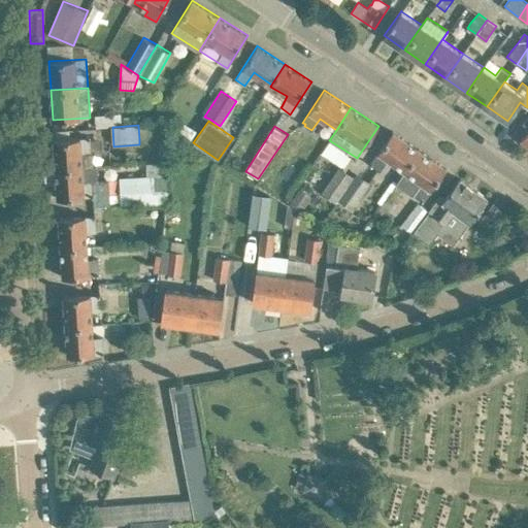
[(405,170),(420,150),(393,131),(370,164),(380,170),(388,158),(405,170)]
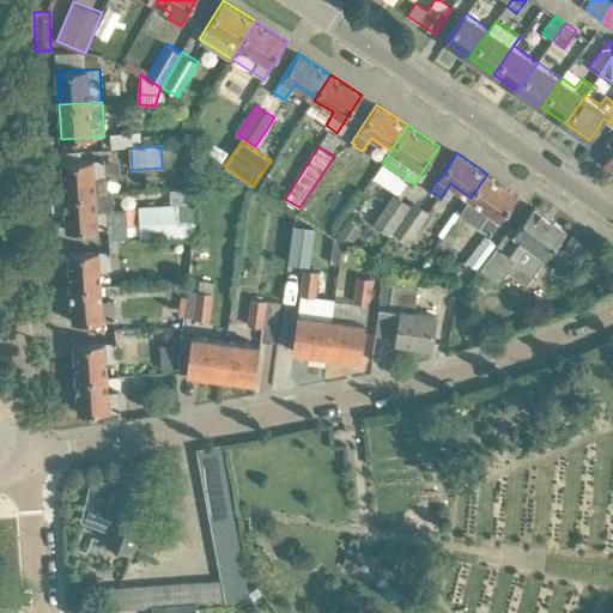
[(65,196),(109,192),(108,177),(107,177),(105,159),(62,162),(65,196)]
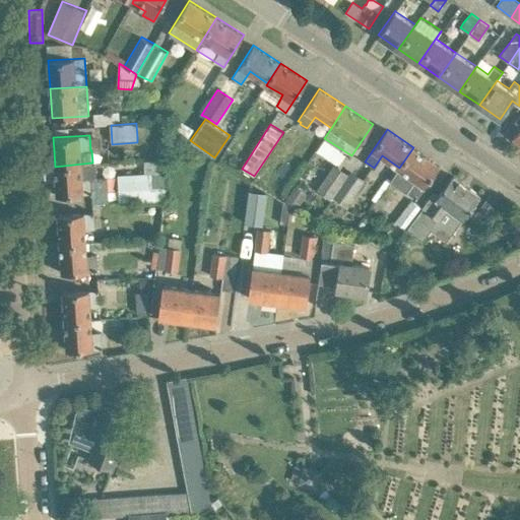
[(417,197),(440,166),(413,147),(399,168),(390,181),(407,193),(408,191),(417,197)]
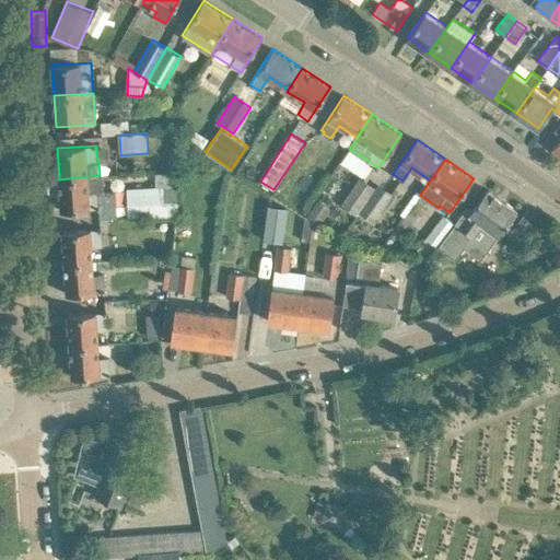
[(179,173),(155,173),(156,186),(127,188),(128,218),(150,217),(178,217),(179,173)]
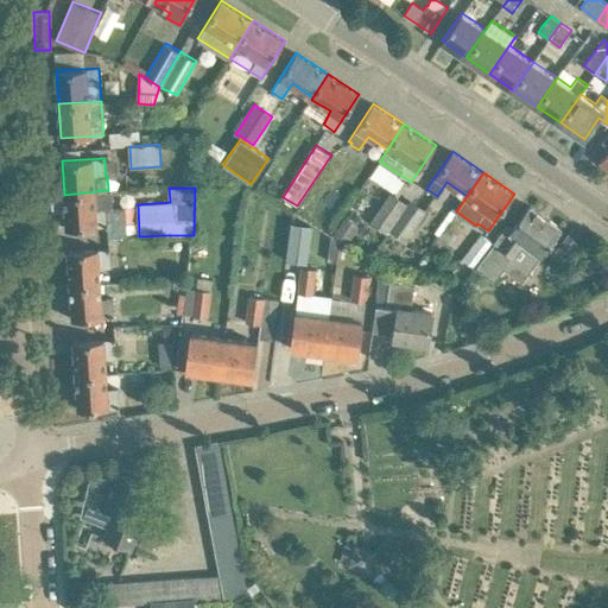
[(108,190),(64,195),(67,228),(107,226),(106,208),(109,208),(108,190)]
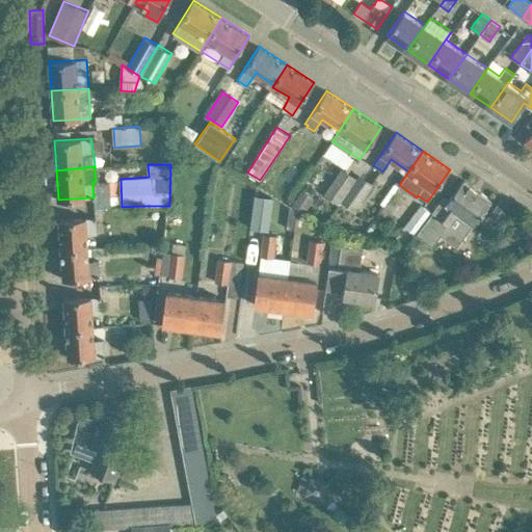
[(324,193),(338,203),(355,177),(342,166),(324,193)]
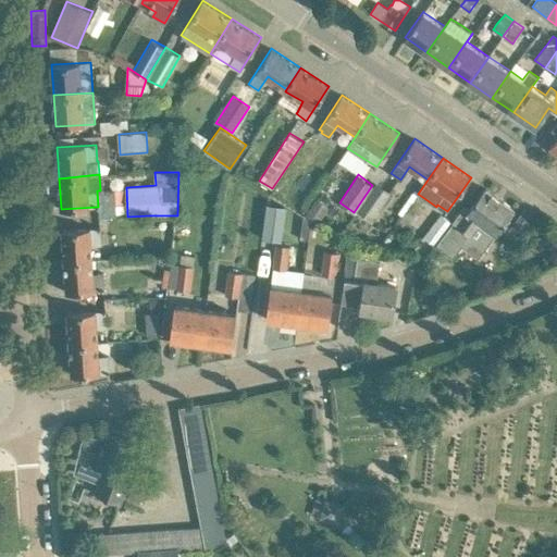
[(376,182),(357,210),(371,220),(391,192),(376,182)]
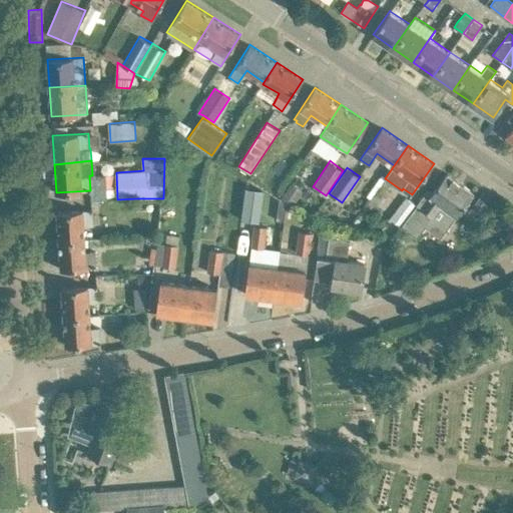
[(416,204),(400,225),(417,237),(425,226),(440,237),(474,193),(447,172),(432,192),(427,189),(416,204)]
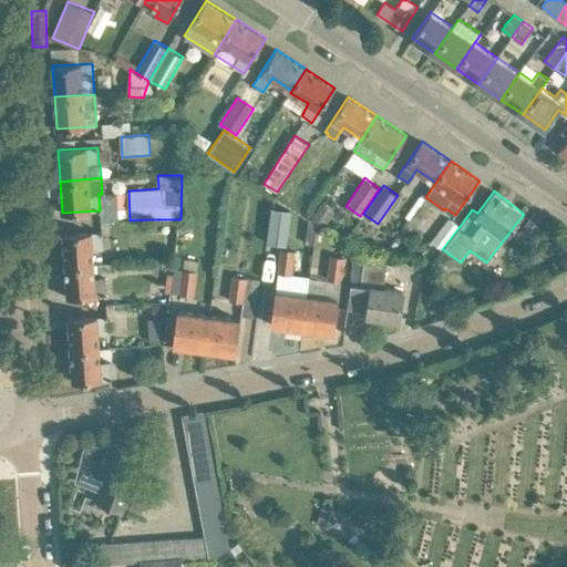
[(323,227),(334,210),(321,200),(310,217),(323,227)]
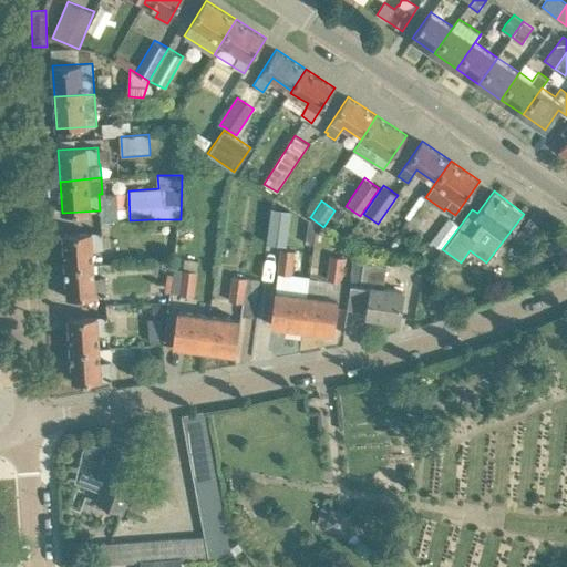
[(285,244),(290,210),(271,208),(267,241),(285,244)]
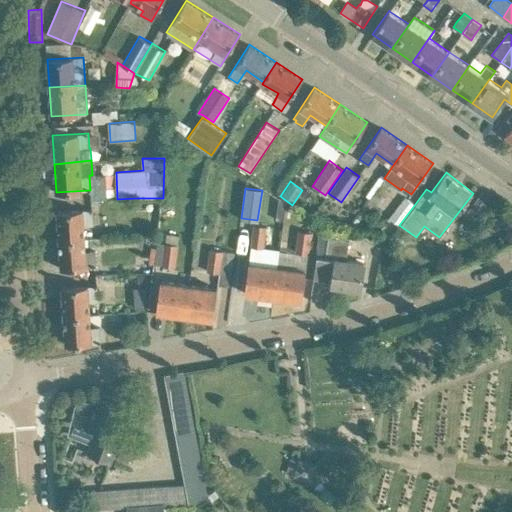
[(369,198),(349,227),(354,228),(372,202),(375,205),(383,194),(376,189),(369,198)]
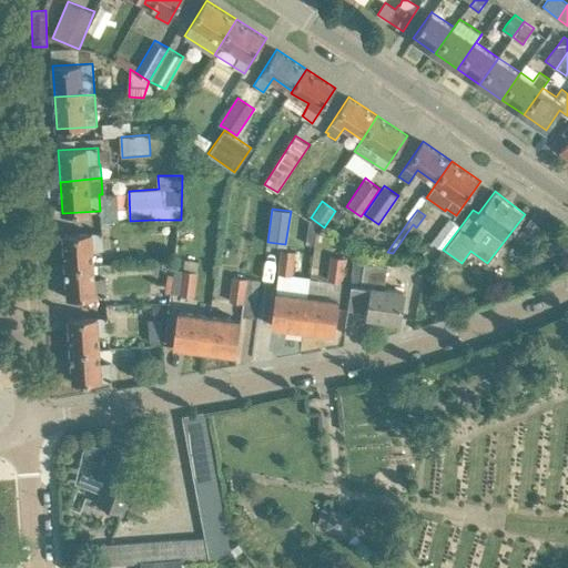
[(449,217),(418,259),(433,261),(443,250),(460,226),(449,217)]
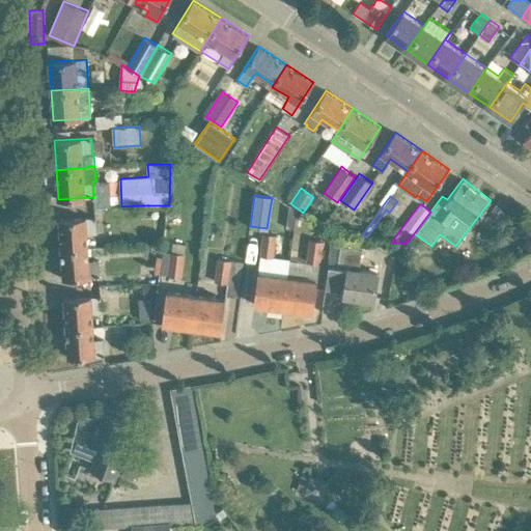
[(61,249),(88,247),(87,233),(98,232),(96,217),(59,219),(61,249)]
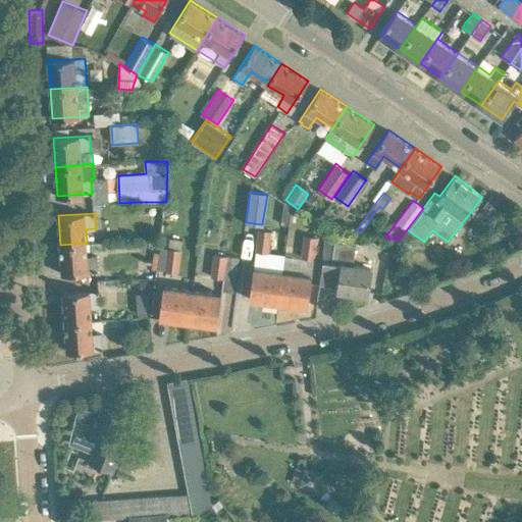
[(268,253),(271,230),(259,228),(256,251),(268,253)]
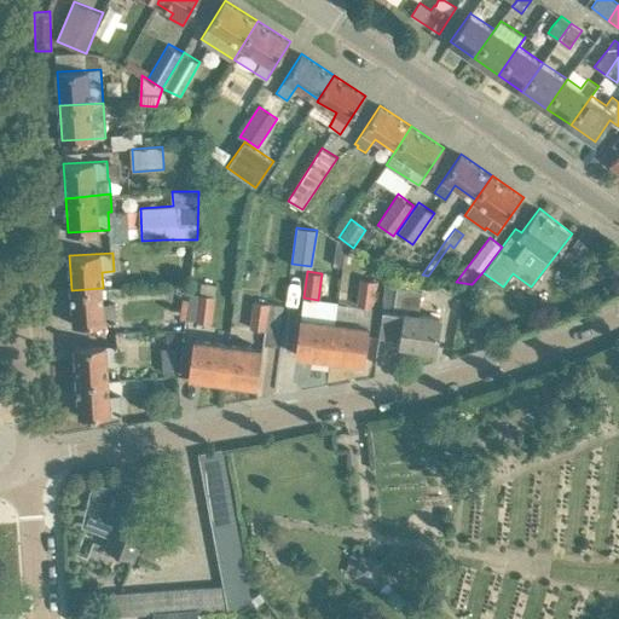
[(376,281),(363,278),(359,305),(372,307),(376,281)]
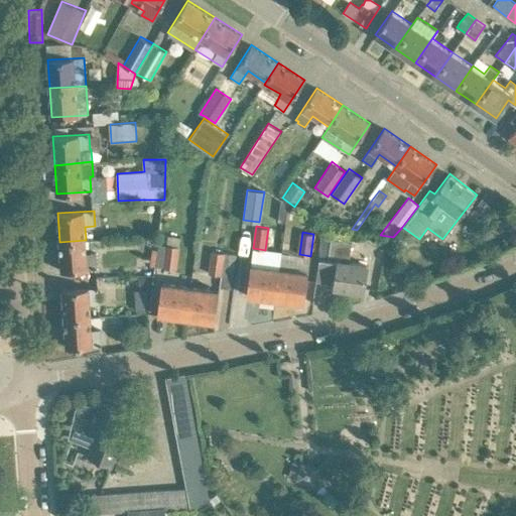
[(318,258),(315,280),(335,283),(335,286),(363,290),(367,264),(349,262),(351,241),(321,237),(318,258)]
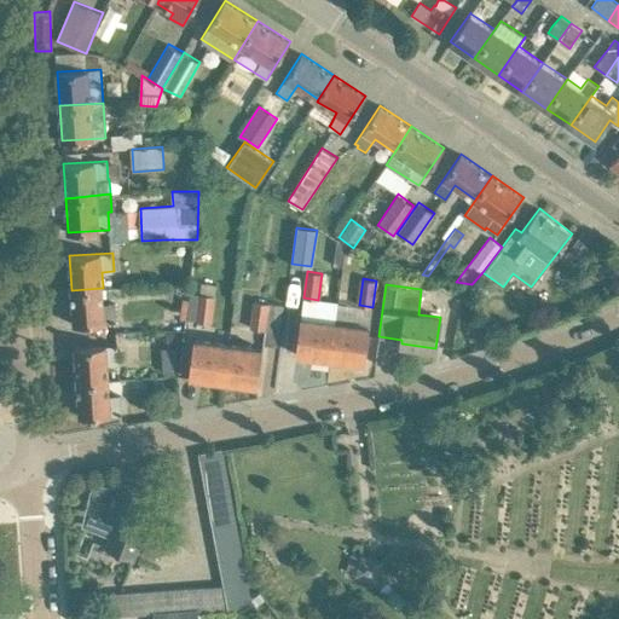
[(103,288),(71,290),(74,324),(116,322),(115,302),(104,302),(103,288)]
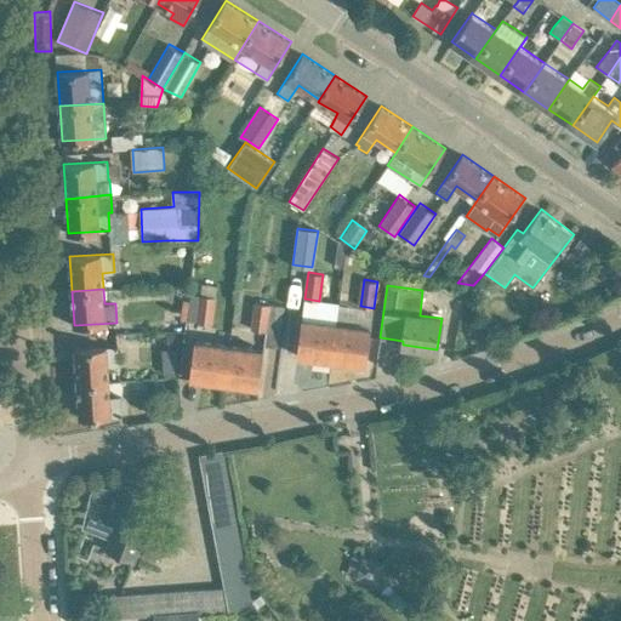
[(189,295),(187,319),(197,320),(212,323),(216,296),(200,295),(200,296),(189,295)]
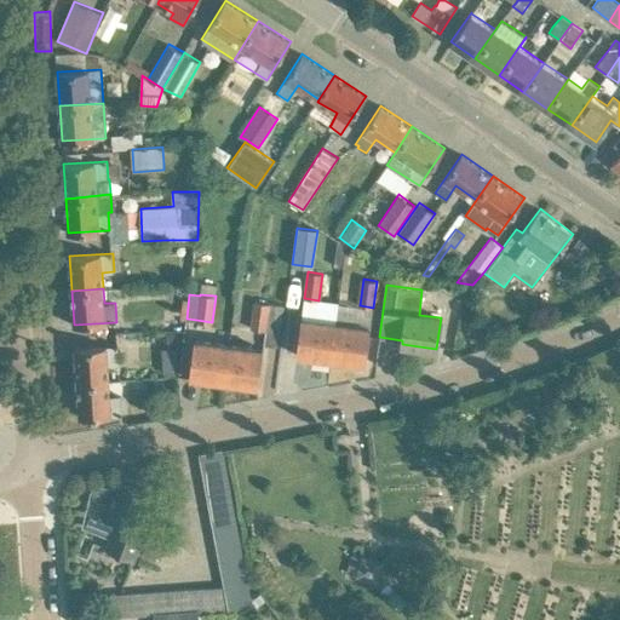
[(254,302),(252,328),(267,331),(264,345),(280,348),(286,305),(254,302)]
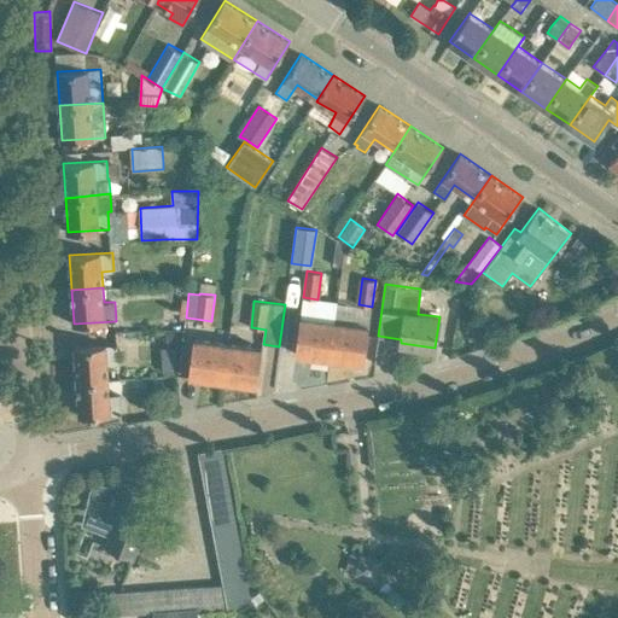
[(330,359),(336,320),(301,315),(296,354),(330,359)]
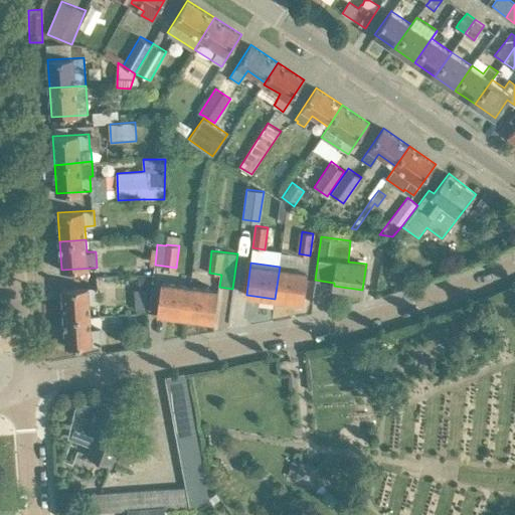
[(406,263),(389,270),(397,287),(414,280),(406,263)]
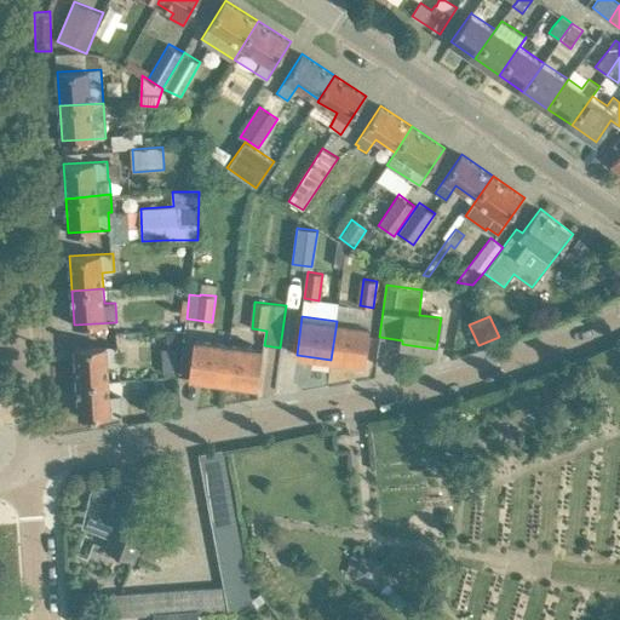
[(337,321),(331,360),(366,363),(371,326),(337,321)]
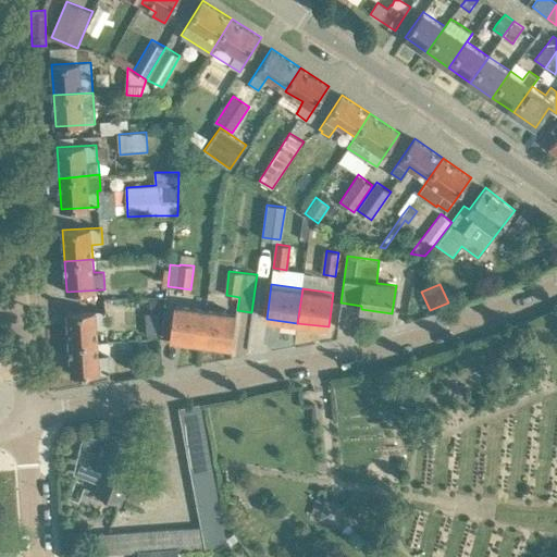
[(159,297),(148,298),(149,310),(160,310),(159,297)]
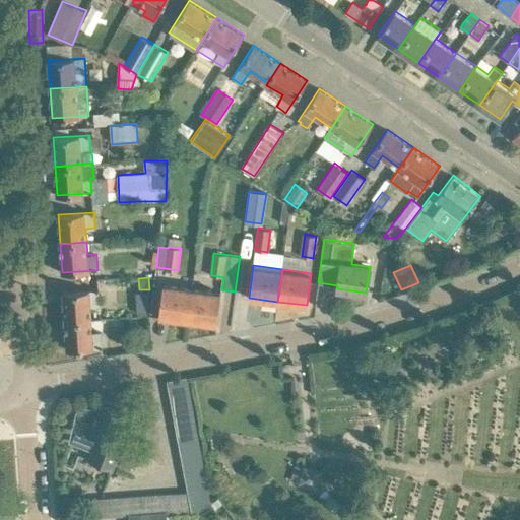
[(188,320),(193,288),(164,283),(158,316),(188,320)]
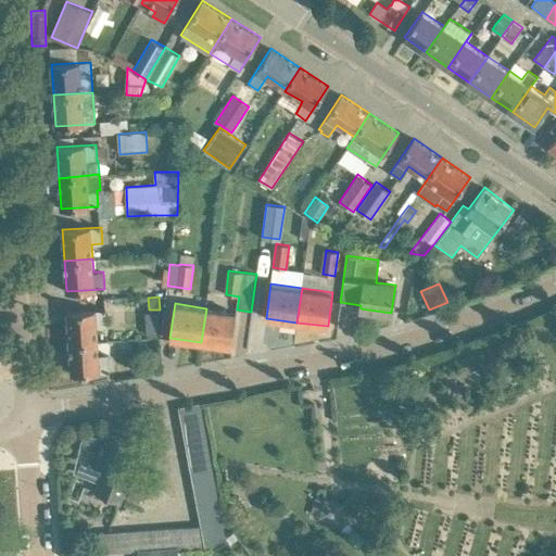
[(201,342),(231,346),(236,312),(206,308),(201,342)]
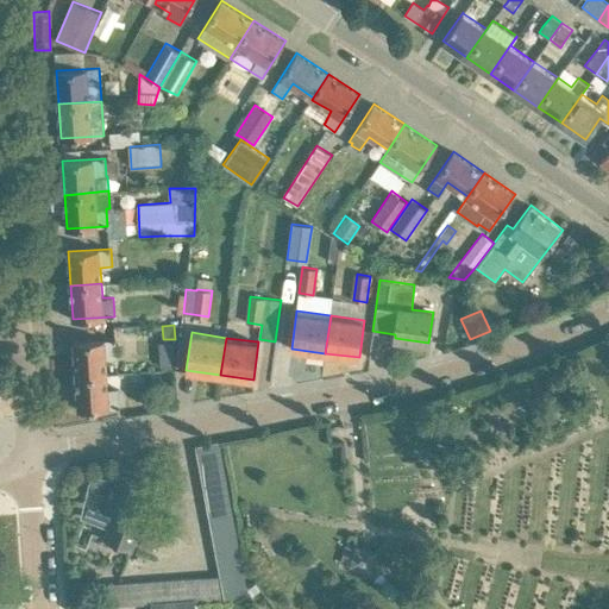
[(76,376),(107,375),(106,357),(118,357),(117,339),(74,341),(76,376)]
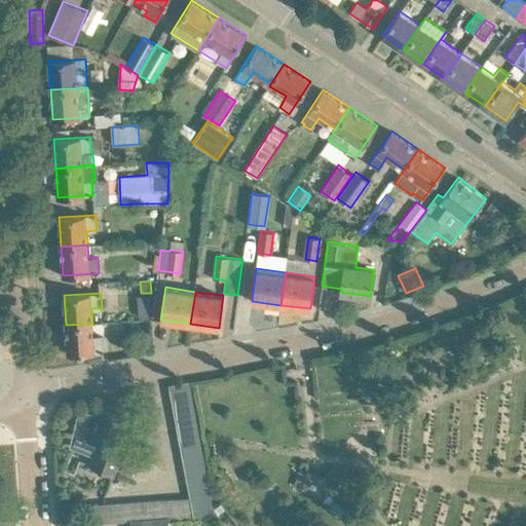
[(150,294),(137,295),(138,315),(151,314),(150,294)]
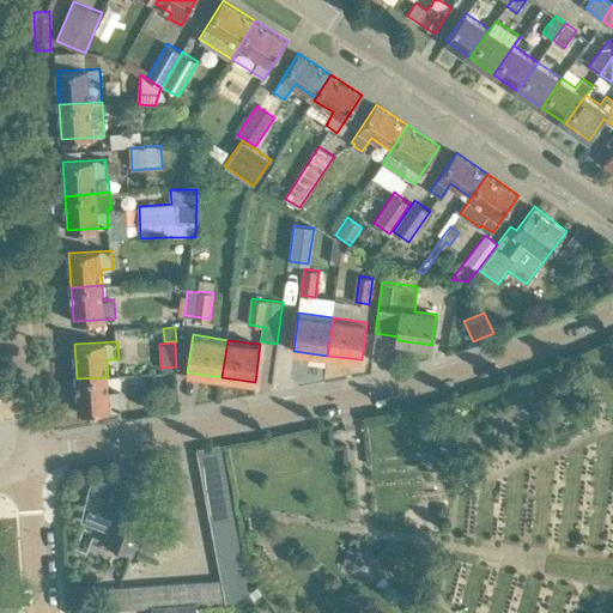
[(108,377),(77,378),(79,413),(120,410),(119,392),(127,392),(126,376),(108,377)]
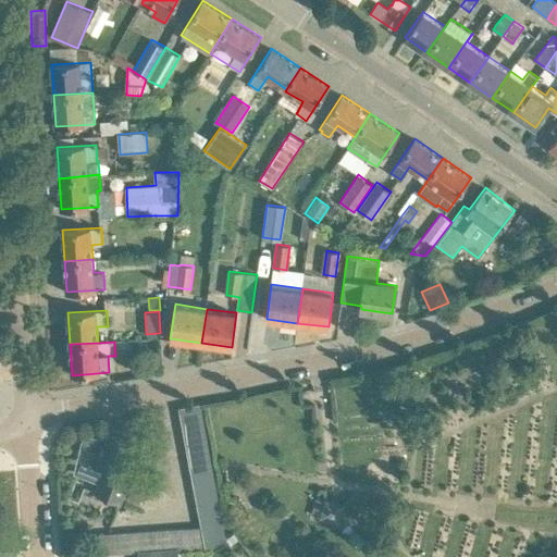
[(137,552),(180,549),(206,547),(206,548),(227,544),(205,425),(200,404),(178,408),(201,527),(99,533),(98,531),(89,531),(91,555),(137,552)]
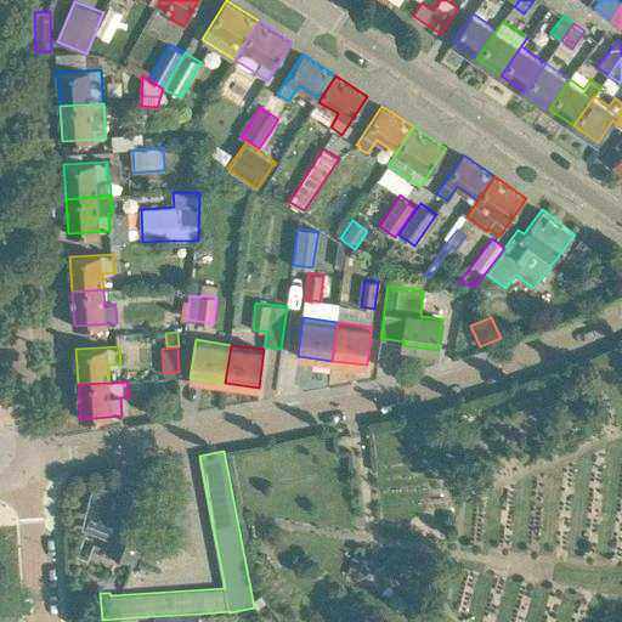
[(89,507),(88,512),(118,519),(106,549),(134,561),(145,533),(136,530),(150,495),(120,482),(118,488),(114,487),(97,488),(96,488),(92,492),(89,507)]
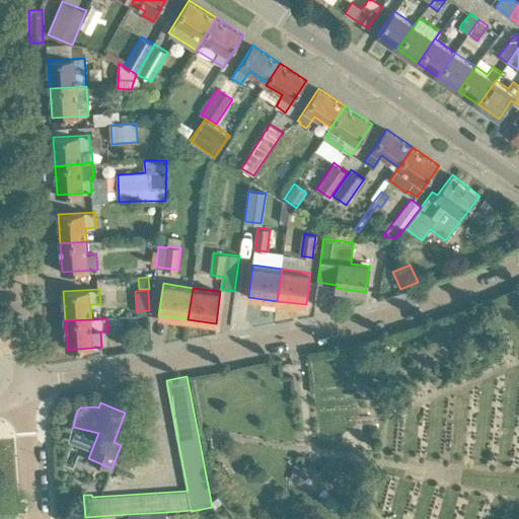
[(319,470),(304,465),(303,467),(295,464),(290,478),(314,486),(319,470)]
